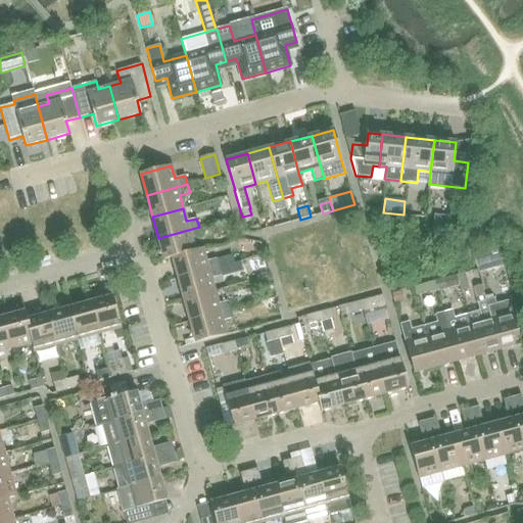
[(164,259),(173,257),(195,251),(191,238),(201,236),(199,227),(158,238),(164,259)]
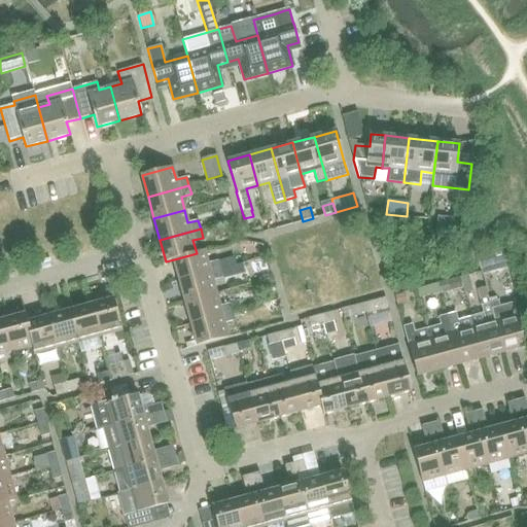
[(476,255),(481,272),(507,264),(502,248),(476,255)]
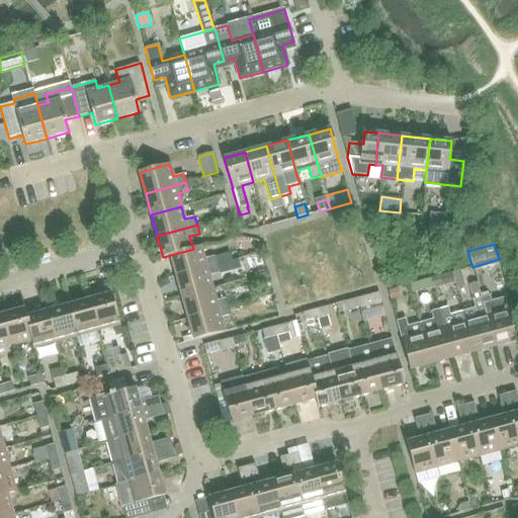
[(171,255),(176,276),(217,265),(214,256),(203,259),(200,247),(193,249),(171,255)]
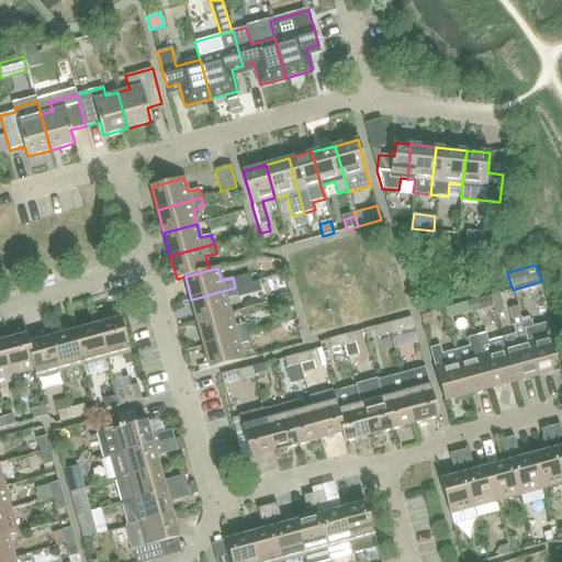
[(191,300),(198,322),(231,313),(226,299),(238,296),(235,288),(191,300)]
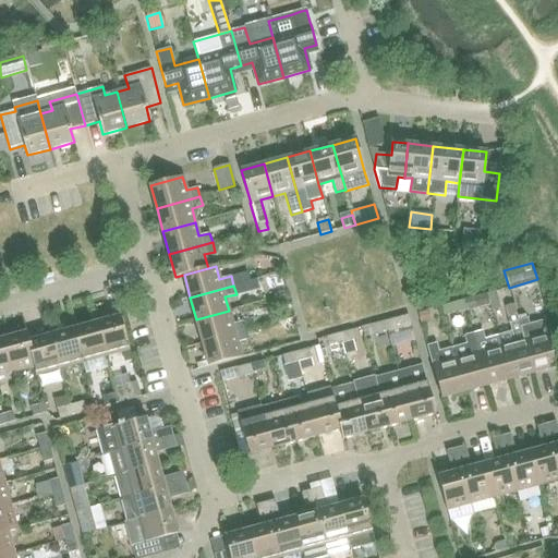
[(487,294),(492,311),(500,308),(496,292),(487,294)]
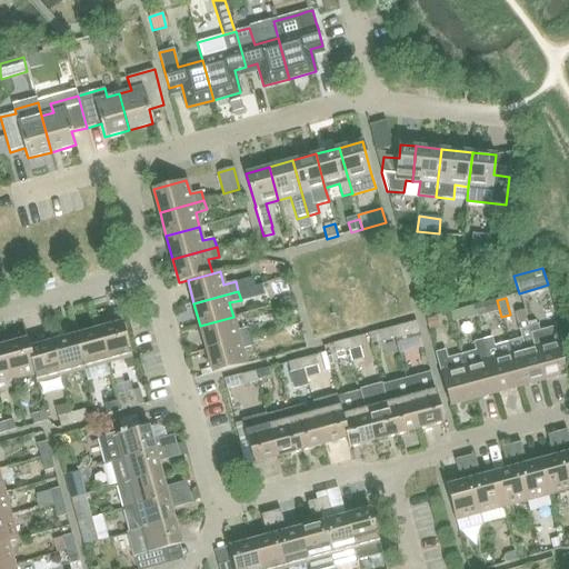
[(496,300),(483,303),(473,306),(477,317),(486,315),(498,311),(496,300)]
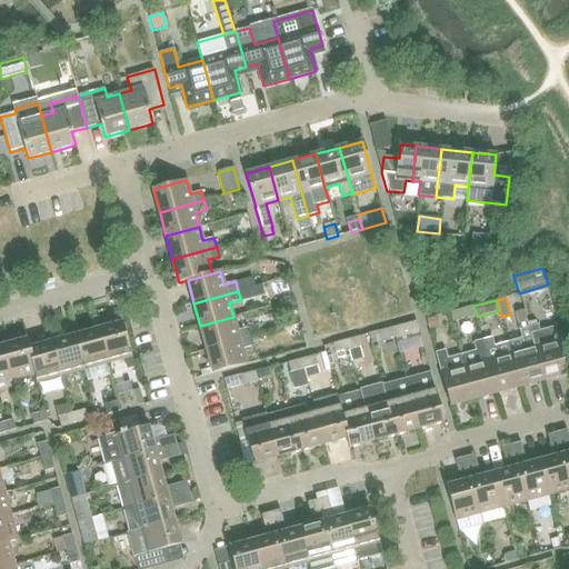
[(472,306),(459,309),(462,321),(476,318),(472,306)]
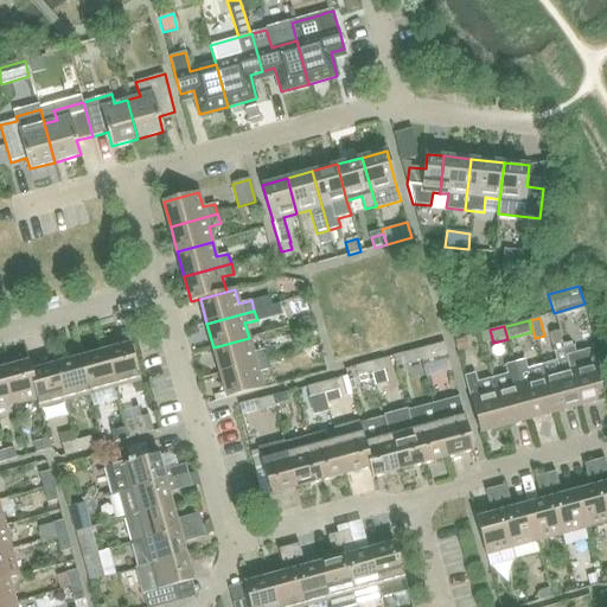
[(556,360),(542,364),(555,414),(580,407),(563,349),(558,331),(549,333),(556,360)]
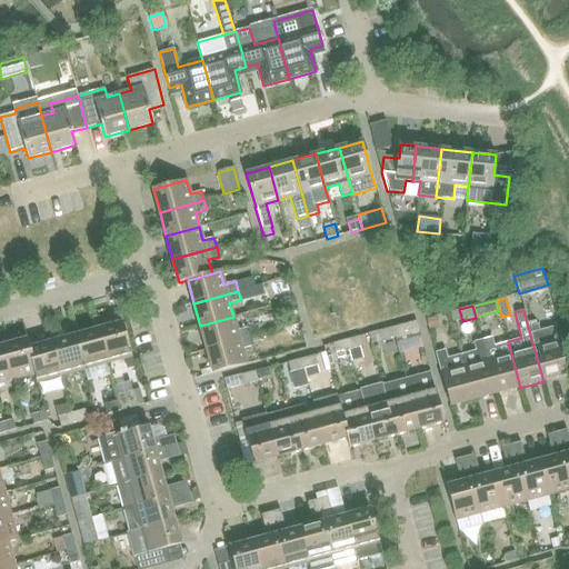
[(436,316),(427,318),(429,329),(438,327),(436,316)]
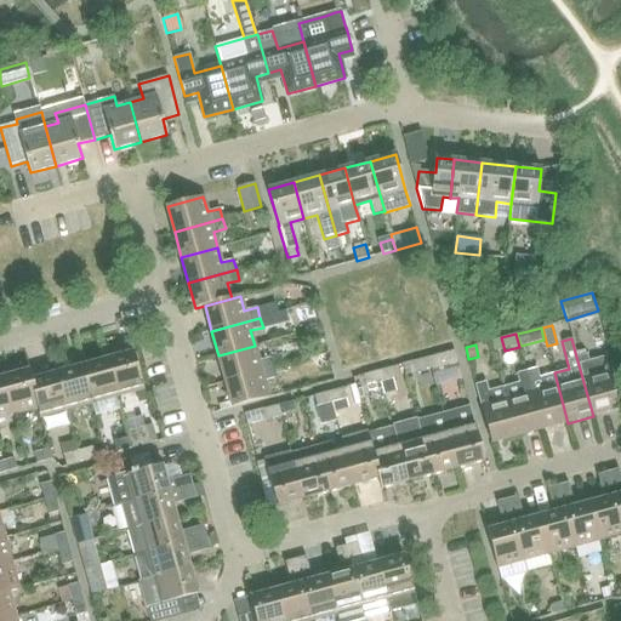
[(218,355),(226,381),(274,368),(271,358),(258,362),(255,346),(218,355)]
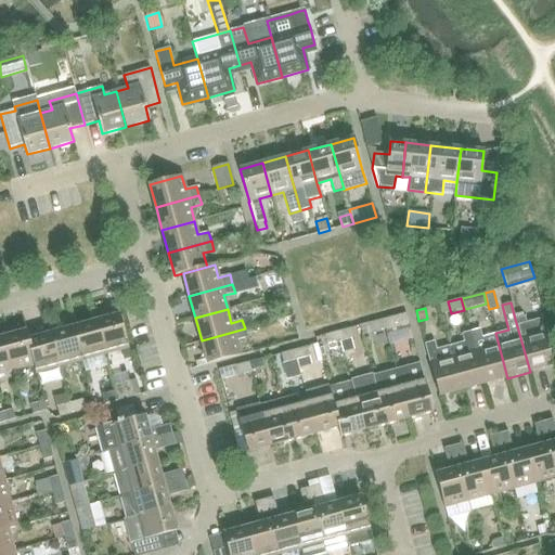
[(405,313),(383,320),(387,334),(410,328),(405,313)]
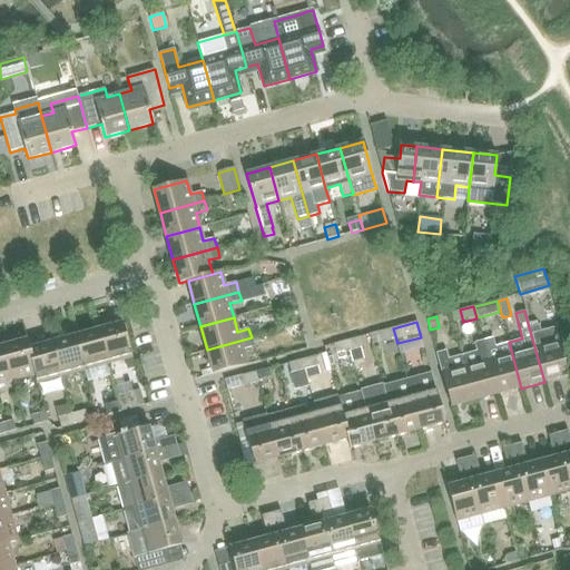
[(123,323),(99,328),(109,364),(133,359),(123,323)]
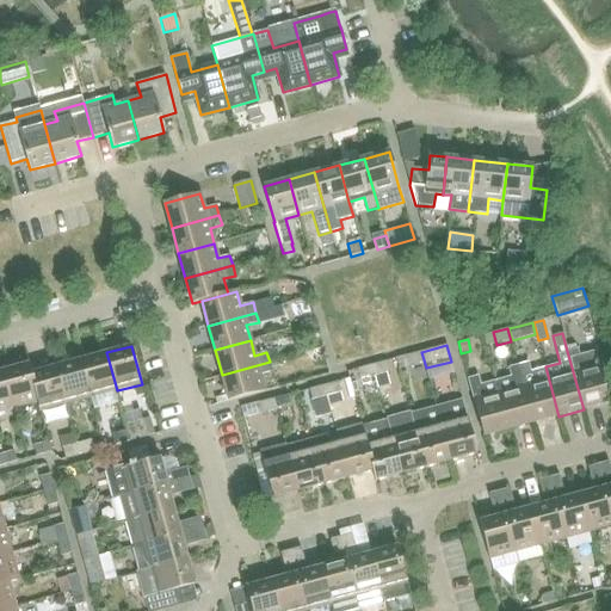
[(578,349),(567,351),(584,409),(609,402),(596,351),(579,356),(578,349)]
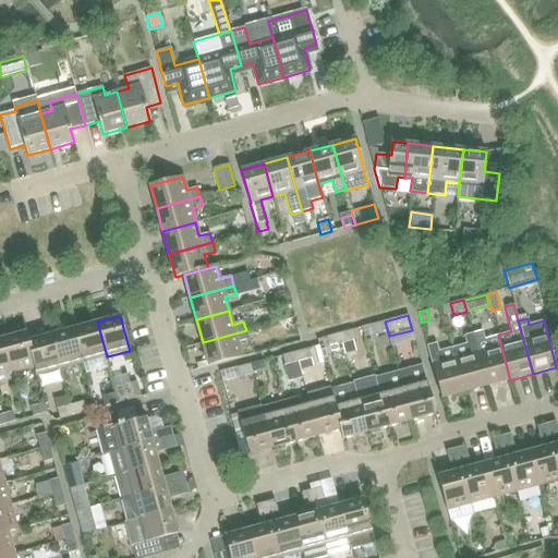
[(97,322),(74,328),(83,363),(107,356),(97,322)]
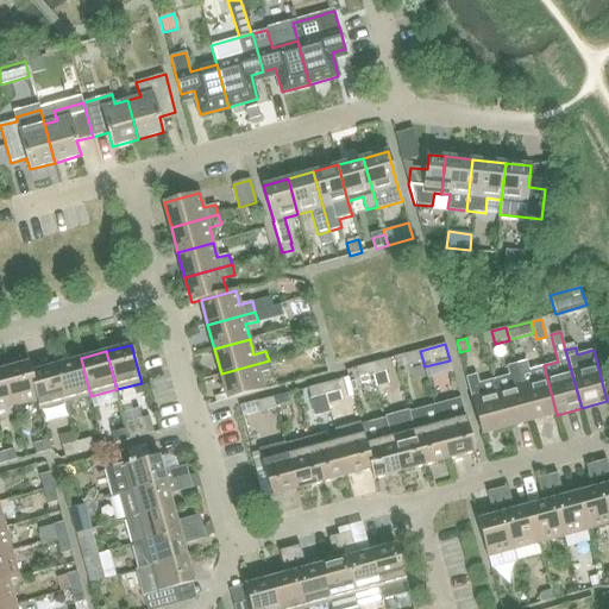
[(420,351),(405,355),(408,365),(422,360),(424,368),(425,366),(420,351)]
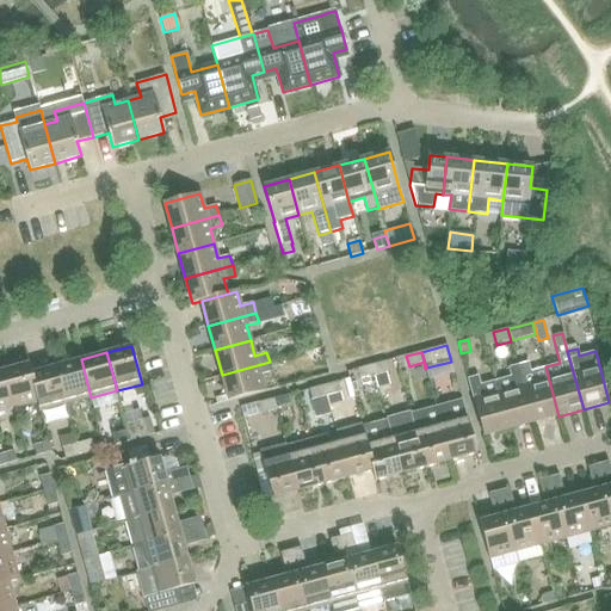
[(409,366),(406,356),(395,359),(397,369),(409,366)]
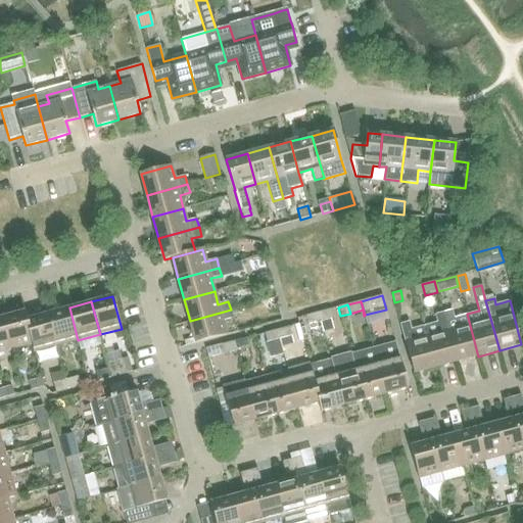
[(69,307),(48,314),(56,346),(78,340),(69,307)]
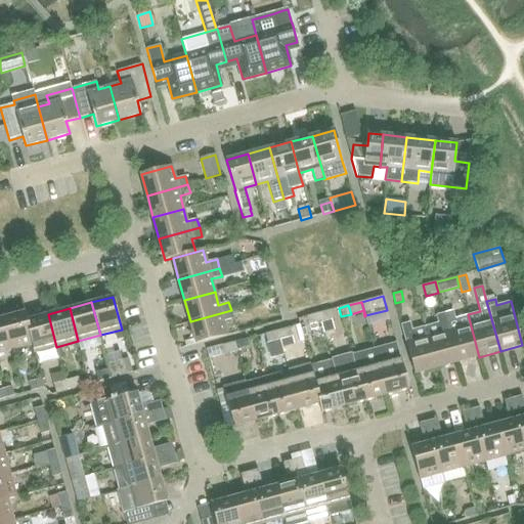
[(231,310),(190,321),(197,343),(226,335),(223,321),(233,318),(231,310)]
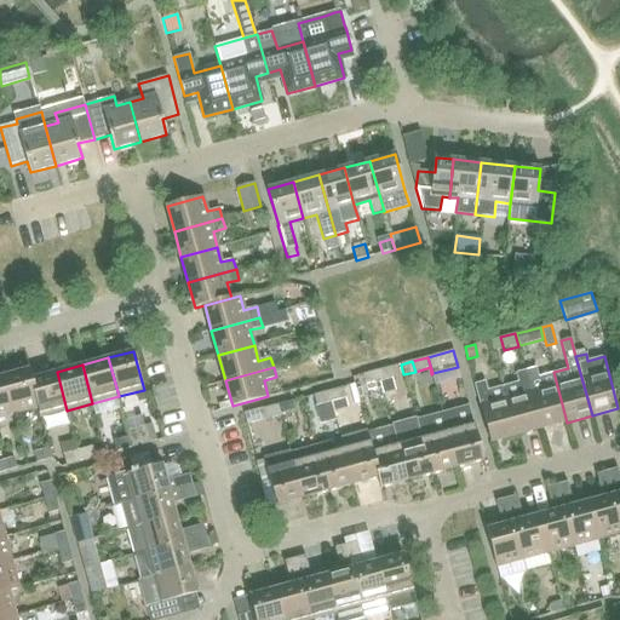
[(391,367),(377,371),(379,382),(395,378),(391,367)]
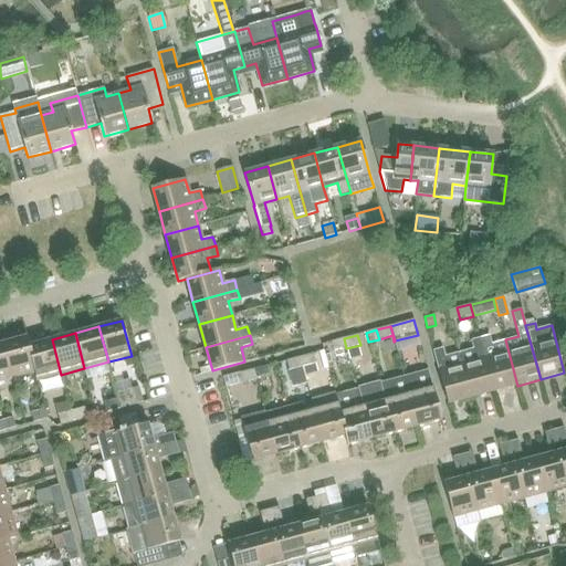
[(489,335),(480,338),(494,391),(517,386),(505,339),(492,344),(489,335)]
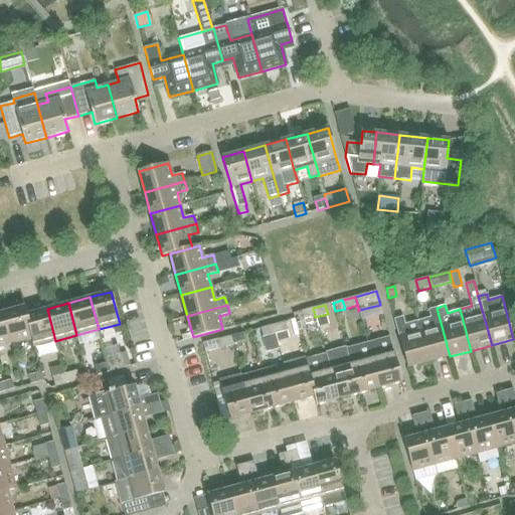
[(25,306),(3,312),(12,343),(32,338),(33,337),(27,314),(25,306)]
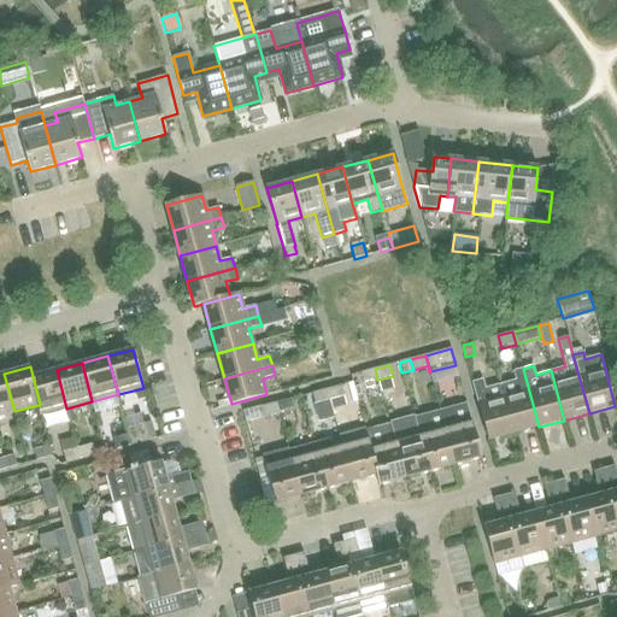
[(377,380),(375,369),(360,372),(363,383),(377,380)]
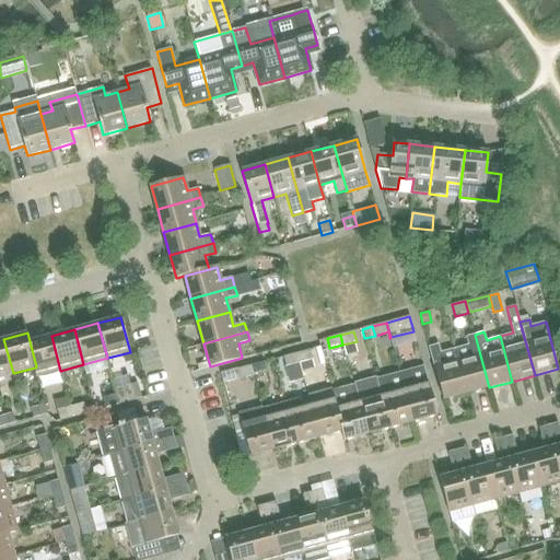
[(467,345),(454,349),(466,394),(489,387),(475,335),(465,337),(467,345)]
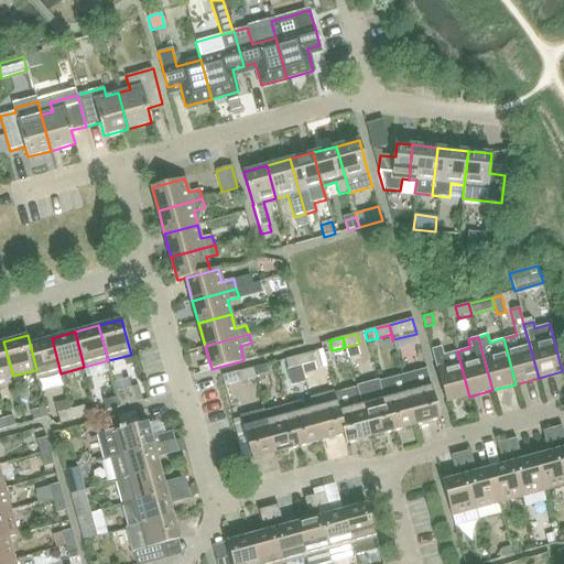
[(52,338),(30,344),(36,369),(35,370),(38,380),(61,373),(52,338)]
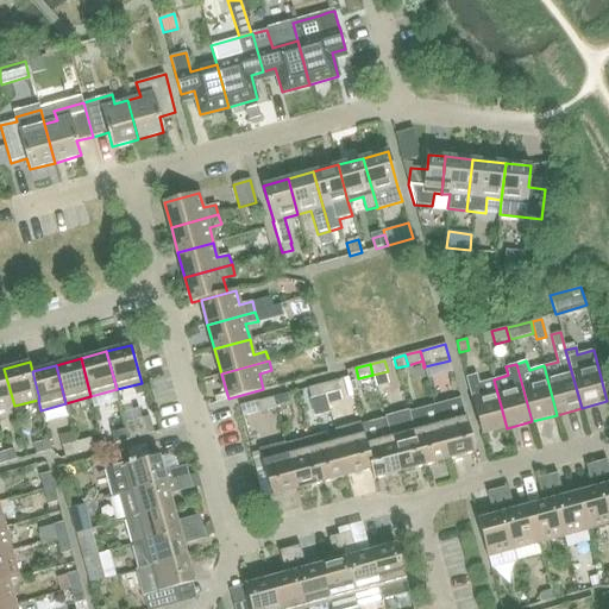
[(4,369),(0,369),(0,409),(14,406),(4,369)]
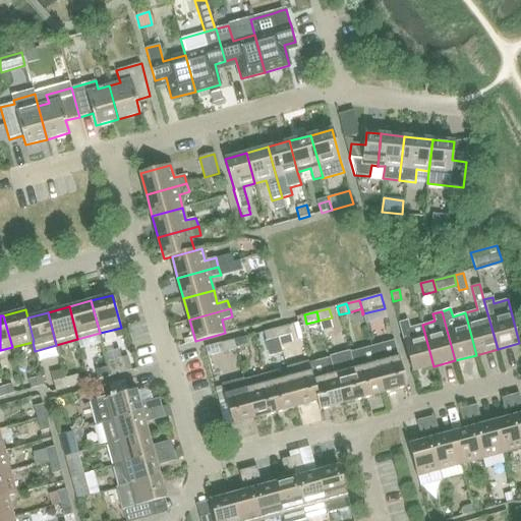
[(433,366),(422,325),(410,328),(408,321),(398,323),(404,341),(412,372),(433,366)]
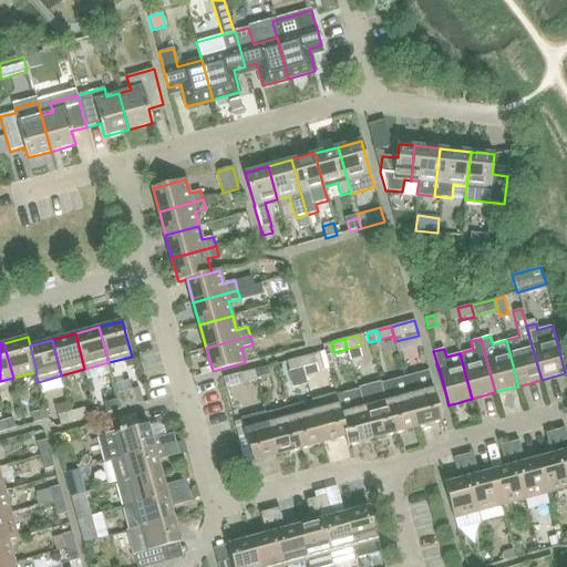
[(320,352),(325,370),(329,369),(325,351),(323,351),(320,352)]
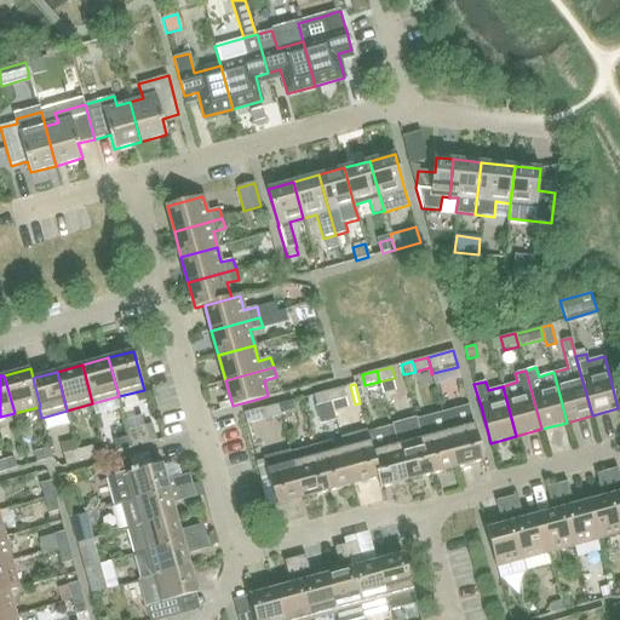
[(343,388),(328,391),(331,402),(346,399),(343,388)]
